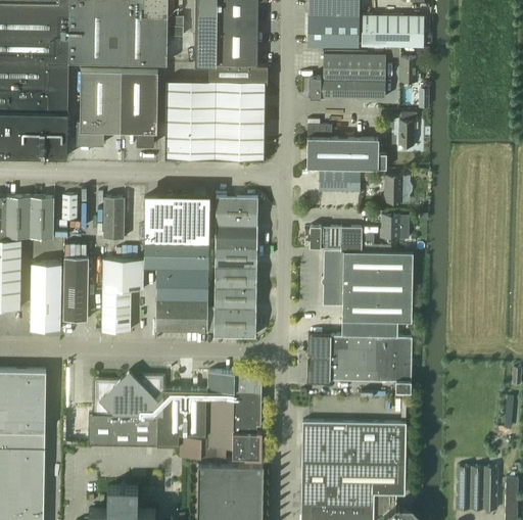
[(0,155),(67,157),(68,64),(68,62),(73,62),(73,0),(58,0),(59,4),(0,3),(0,155)]
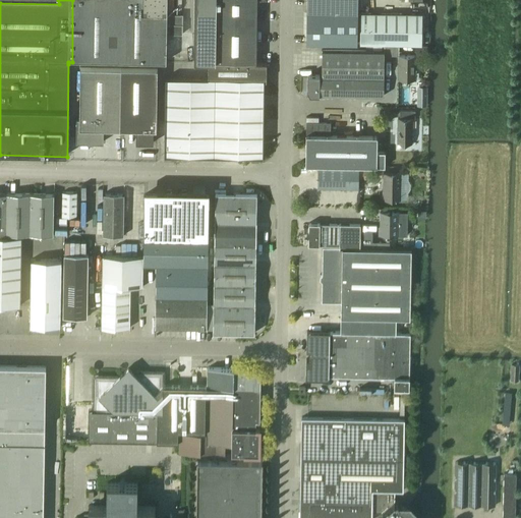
[(72,0),(72,62),(157,64),(165,64),(166,64),(167,49),(167,37),(169,37),(182,37),(183,26),(182,26),(167,26),(167,16),(167,0),(72,0)]
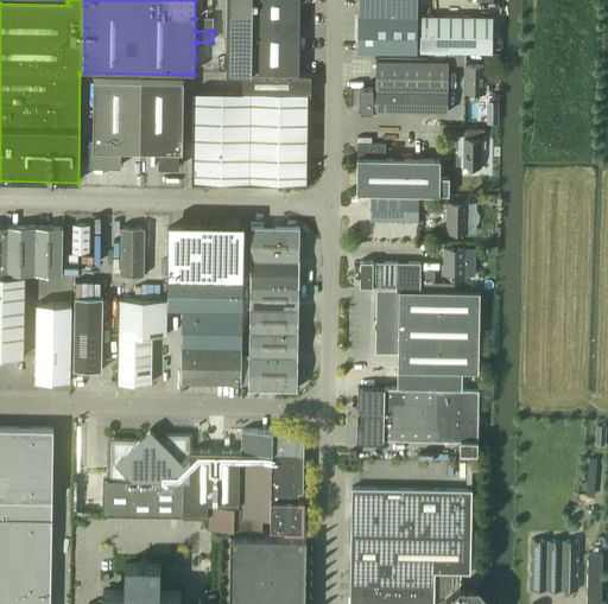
[(249,40),(251,10),(249,0),(228,0),(227,75),(249,76),(249,40)]
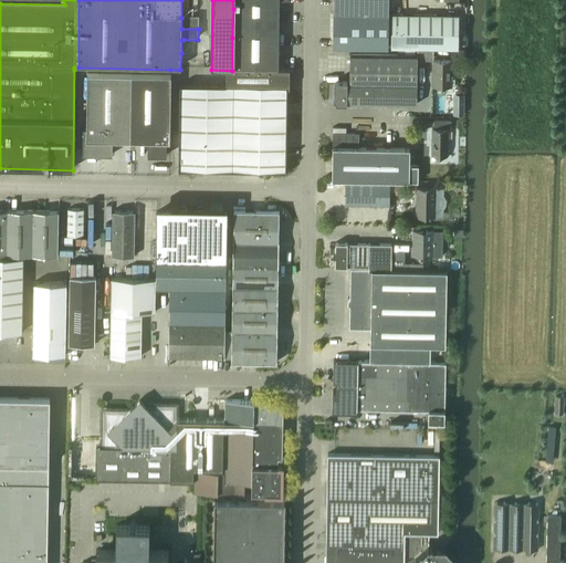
[(239,9),(233,9),(232,38),(279,38),(279,0),(290,1),(290,0),(262,0),(263,4),(239,4),(239,9)]
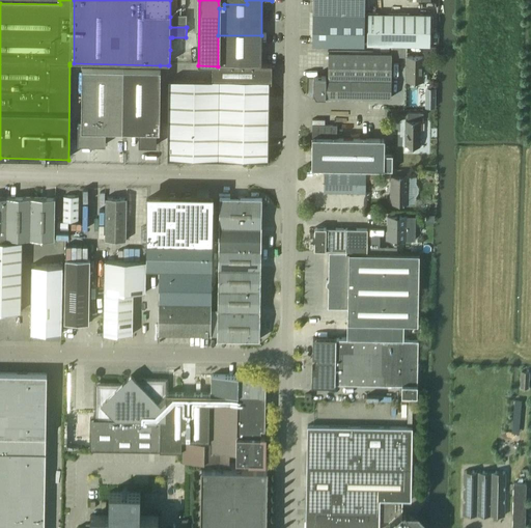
[(218,0),(219,8),(224,8),(224,4),(247,4),(246,0),(218,0)]
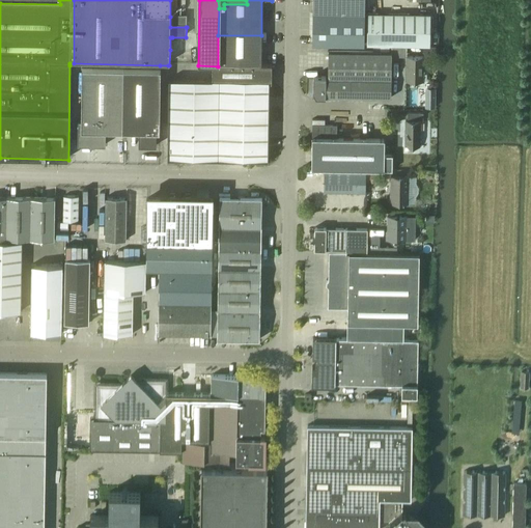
[(364,0),(312,0),(313,16),(344,17),(343,32),(343,48),(364,48),(364,0)]
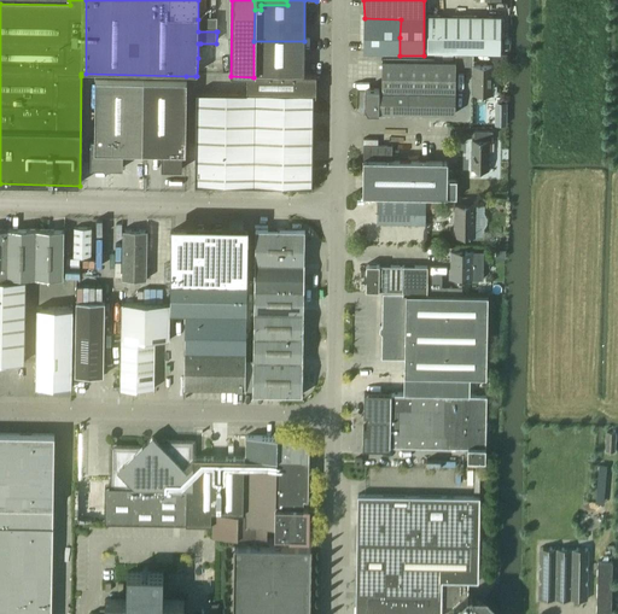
[(365,18),(363,36),(400,37),(401,19),(365,18)]
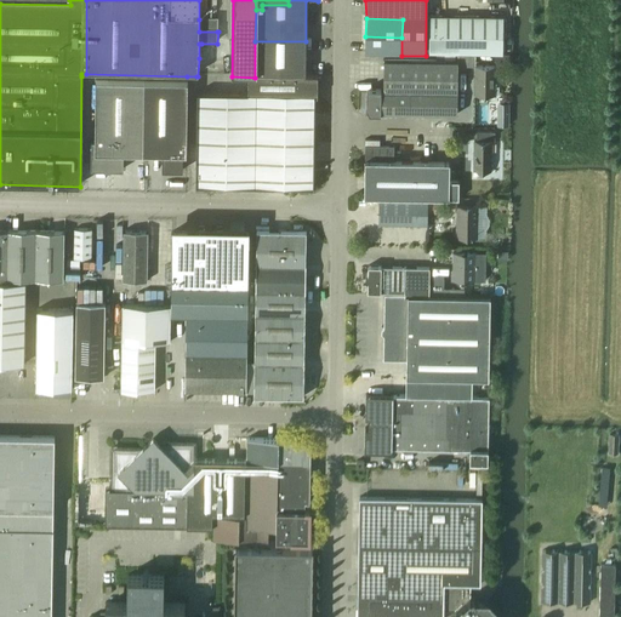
[(503,21),(429,20),(429,56),(502,57),(503,21)]
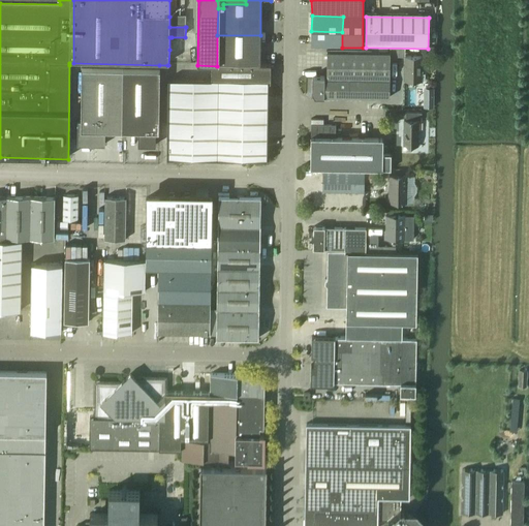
[(311,39),(311,47),(313,47),(342,48),(342,32),(311,31),(311,39)]
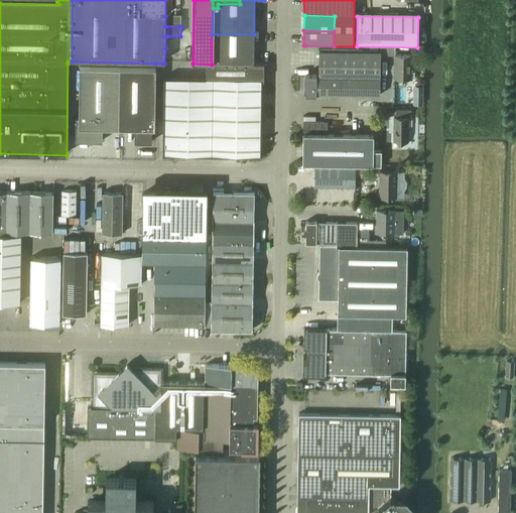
[(254,34),(212,34),(212,65),(253,65),(254,34)]
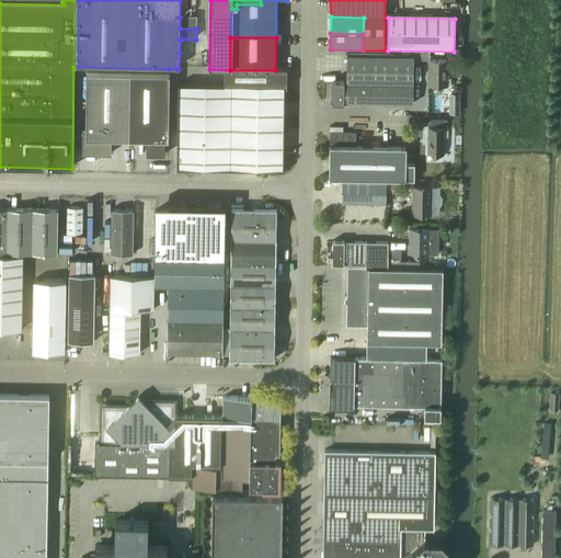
[(346,86),(413,87),(413,58),(347,57),(346,86)]
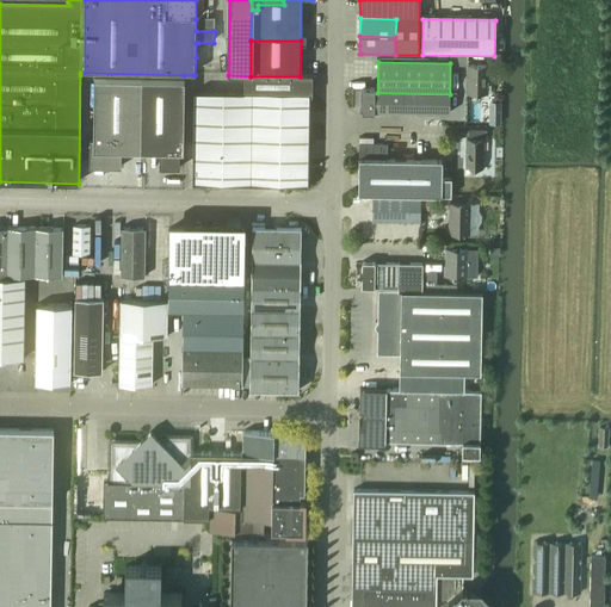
[(488,68),(468,68),(467,97),(487,98),(488,68)]
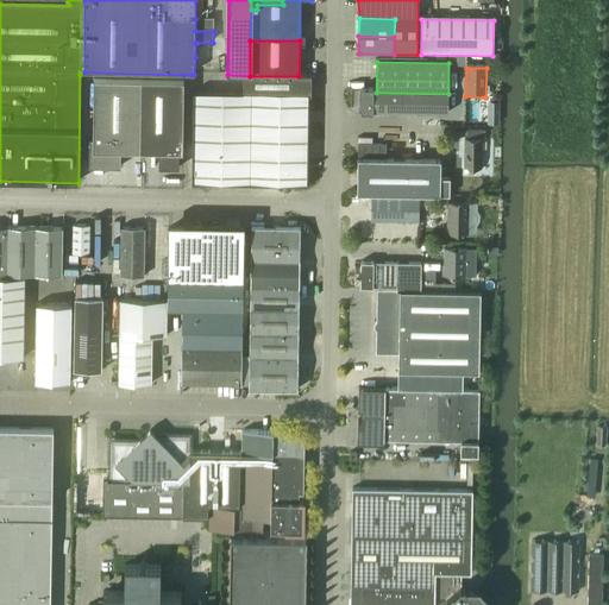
[(244,76),(243,95),(252,95),(308,96),(311,96),(311,98),(312,98),(312,77),(244,76)]
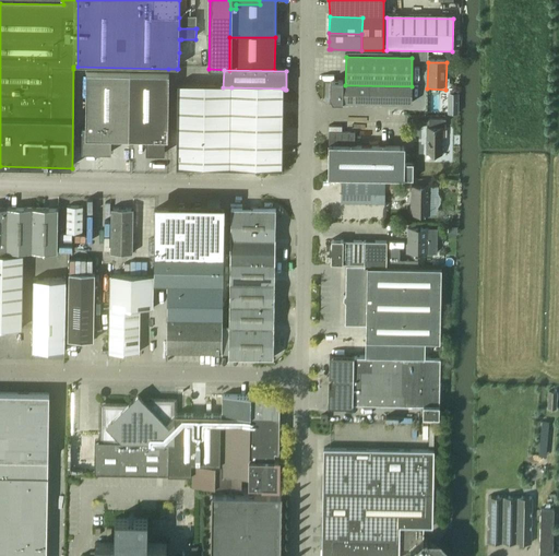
[(129,141),(130,75),(86,74),(85,129),(82,129),(82,155),(111,155),(111,141),(129,141)]
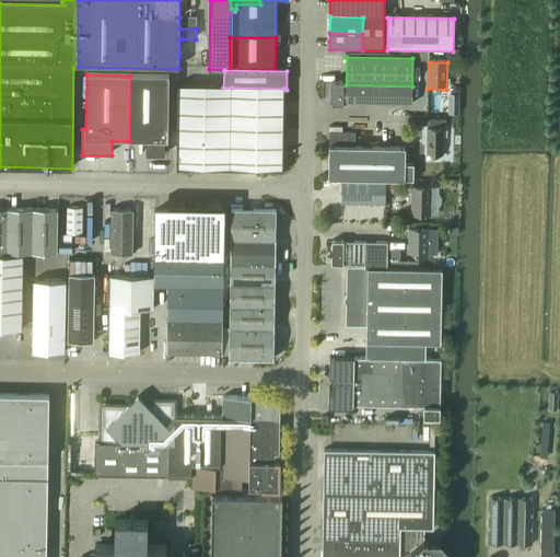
[(170,76),(130,76),(129,141),(147,141),(147,157),(165,157),(165,142),(168,142),(170,76)]
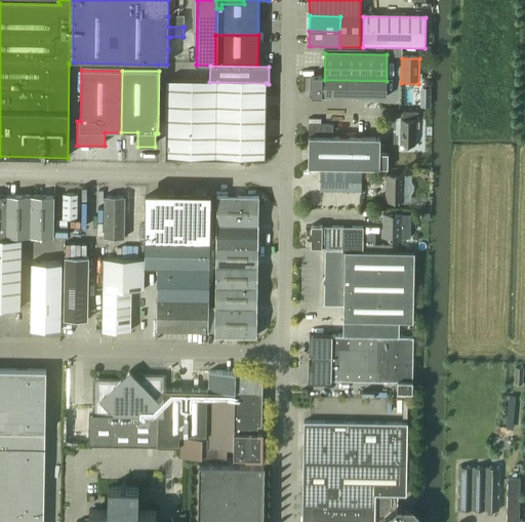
[(387,81),(324,80),(322,80),(322,78),(310,78),(310,93),(313,98),(322,98),(387,99),(387,81)]
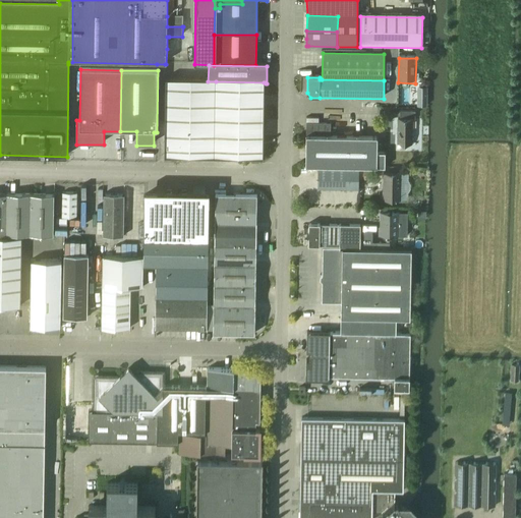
[(165,158),(215,159),(216,81),(208,81),(166,80),(165,158)]
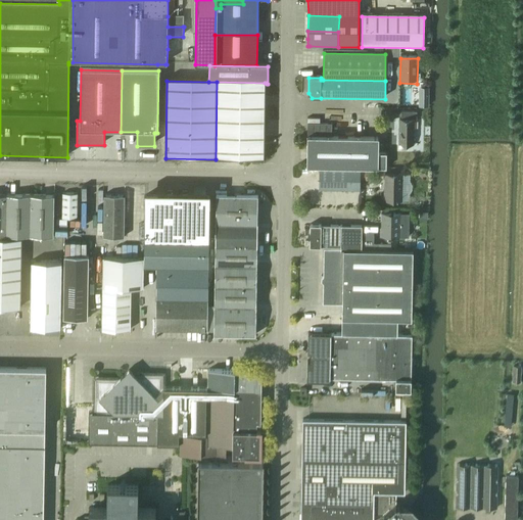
[(265,83),(217,82),(216,159),(264,160),(265,83)]
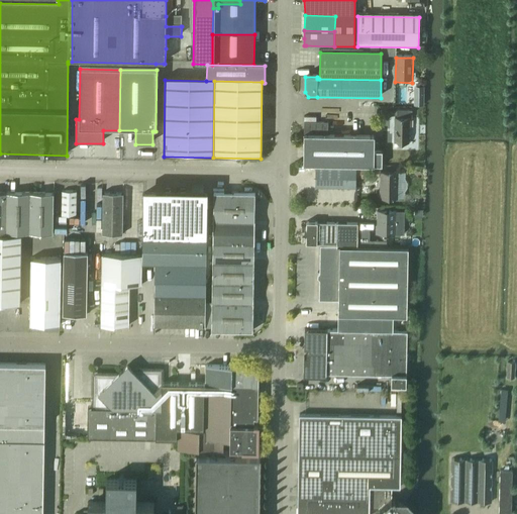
[(414,89),(414,108),(424,108),(424,89),(414,89)]
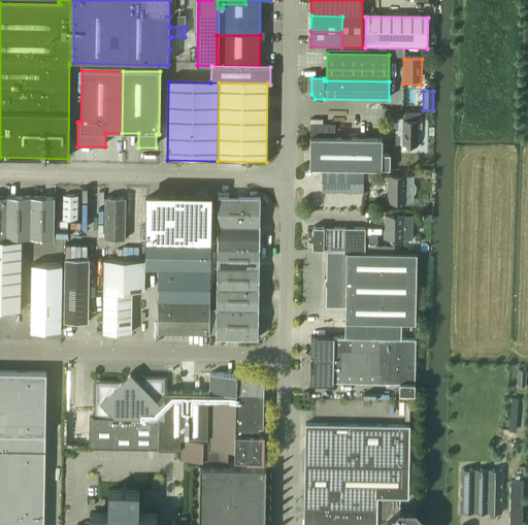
[(421,116),(405,115),(405,123),(403,123),(402,148),(418,149),(418,124),(421,124),(421,116)]
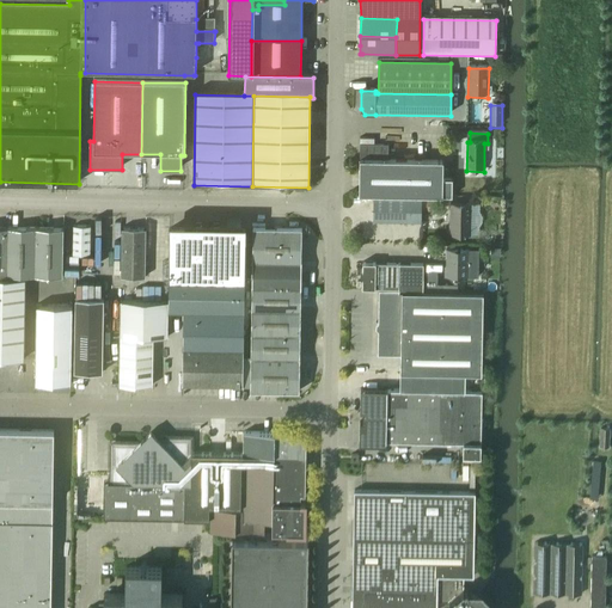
[(360,154),(360,161),(390,163),(390,151),(367,151),(360,151),(360,154)]
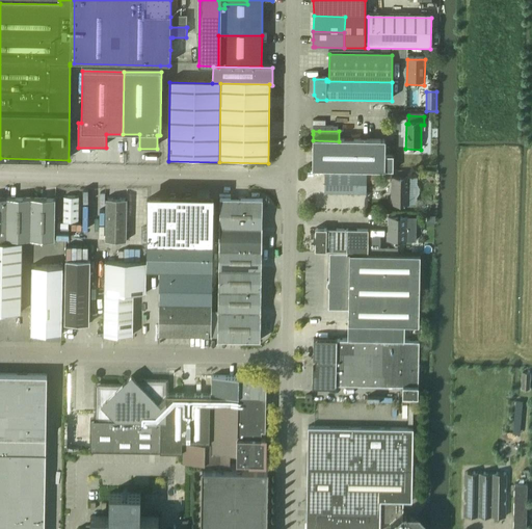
[(339,141),(313,140),(312,172),(393,174),(394,158),(384,157),(386,142),(339,141)]
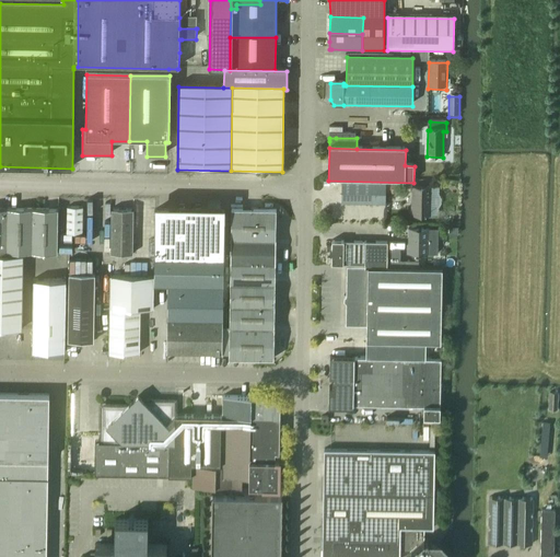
[(386,184),(342,183),(341,205),(350,205),(385,206),(385,196),(386,184)]
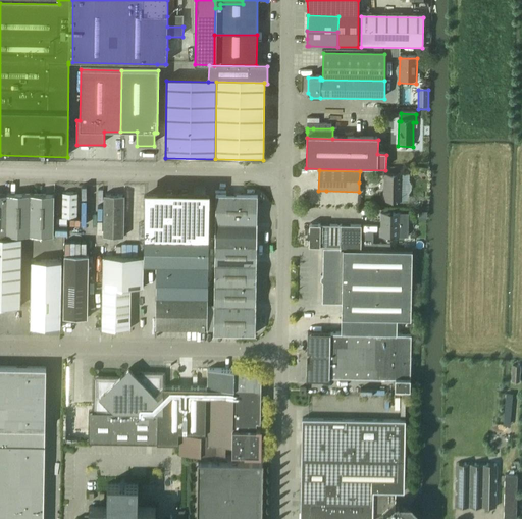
[(360,171),(359,183),(372,183),(373,171),(360,171)]
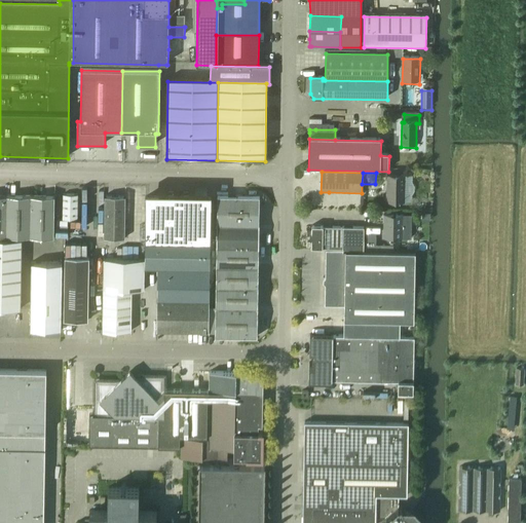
[(410,179),(387,178),(386,204),(410,204),(405,203),(405,179),(410,179)]
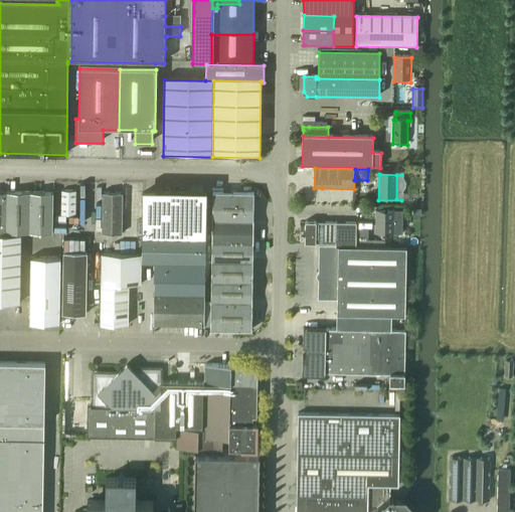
[(143,195),(143,235),(207,236),(207,196),(207,191),(143,190),(143,195)]
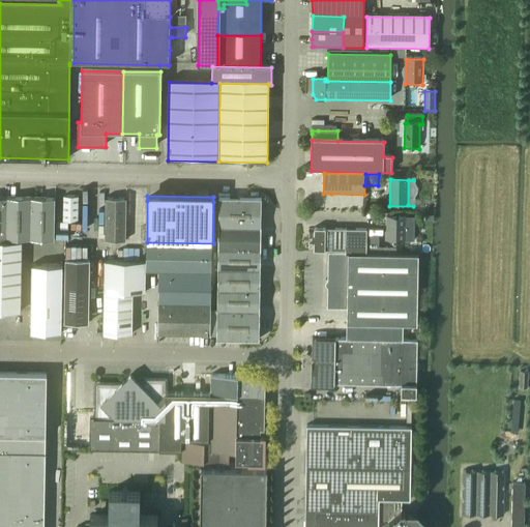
[(55,201),(0,199),(0,240),(55,242),(55,201)]
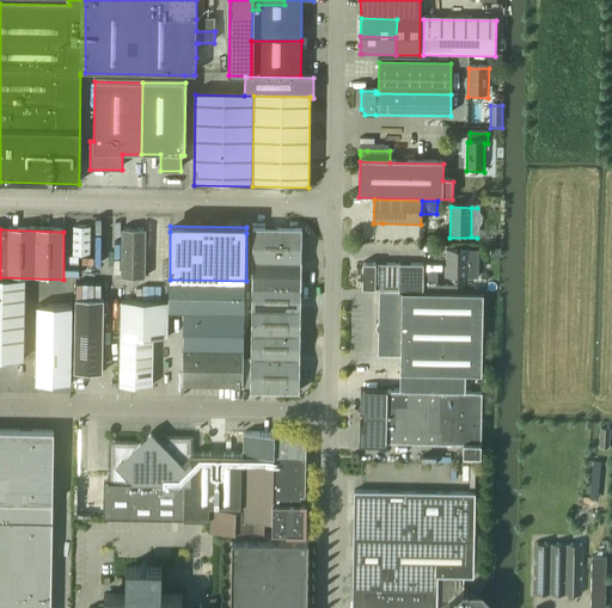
[(91,229),(74,229),(73,258),(90,258),(91,229)]
